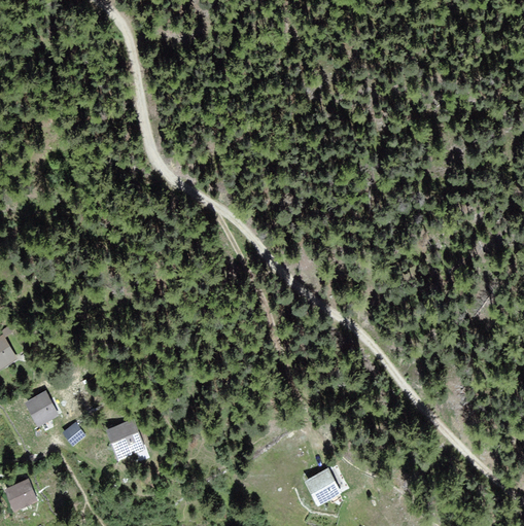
[(5,334),(0,336),(0,367),(19,357),(5,334)]
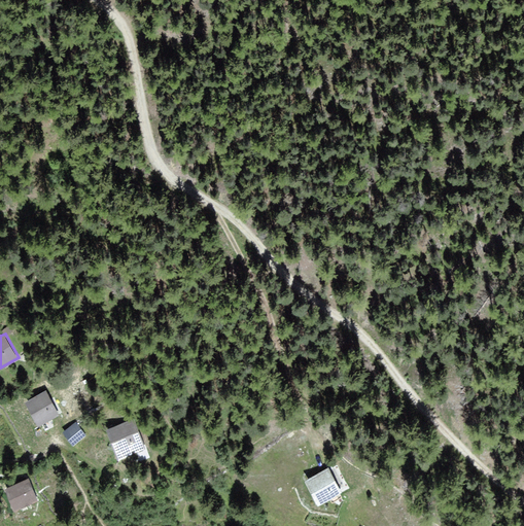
[(48,390),(26,402),(40,429),(63,417),(48,390)]
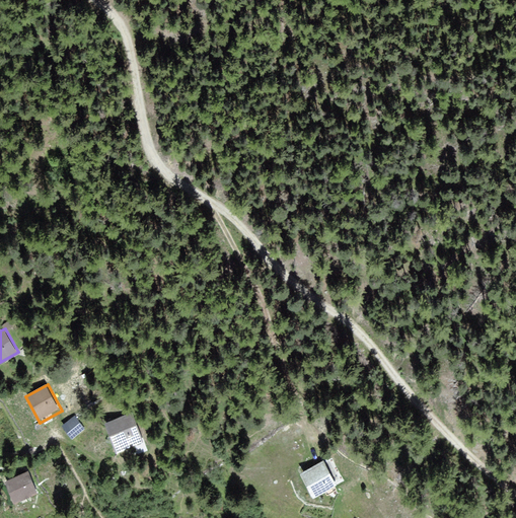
[(65,424),(76,436),(89,424),(78,412),(65,424)]
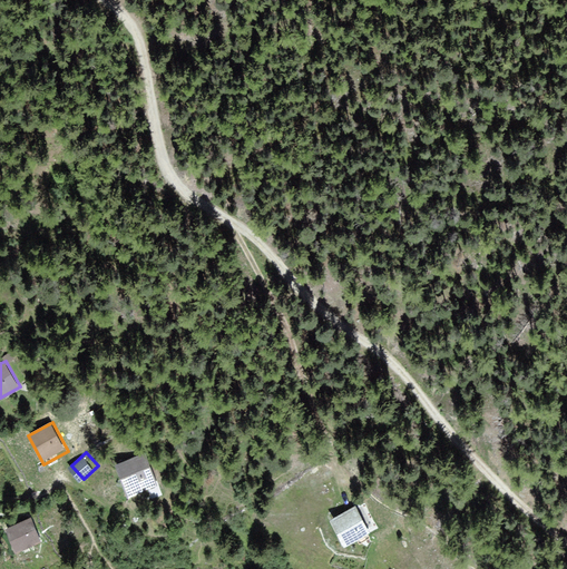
[(148,453),(115,463),(125,494),(158,484),(148,453)]
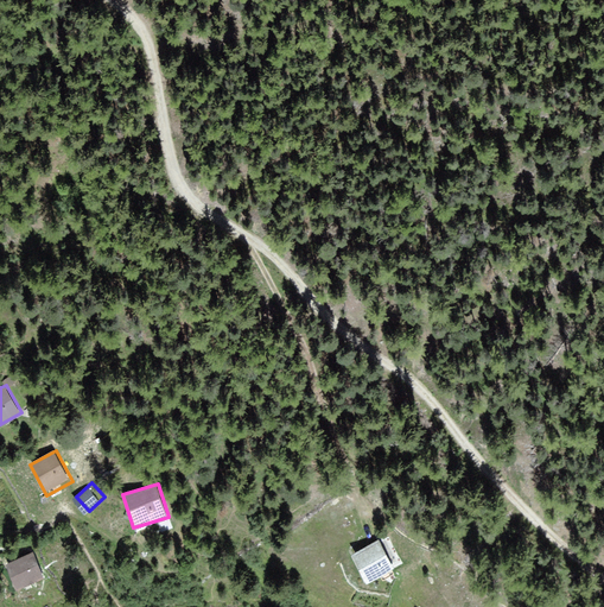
[(379,539),(348,552),(362,583),(393,570),(379,539)]
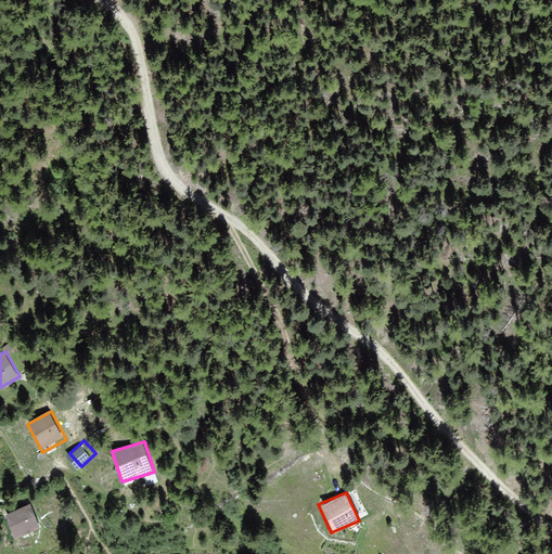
[(33,506),(9,518),(17,537),(41,525),(33,506)]
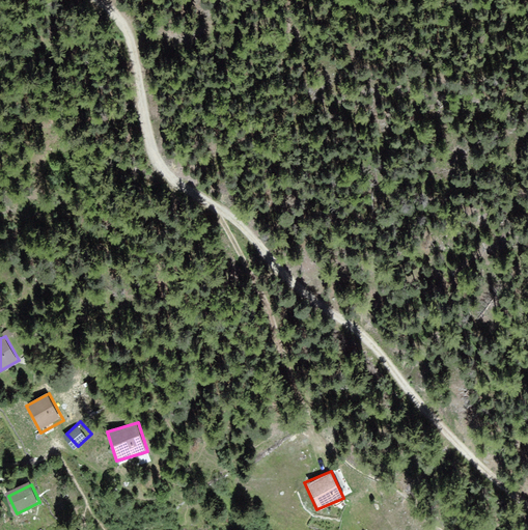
All buildings are outlined.
